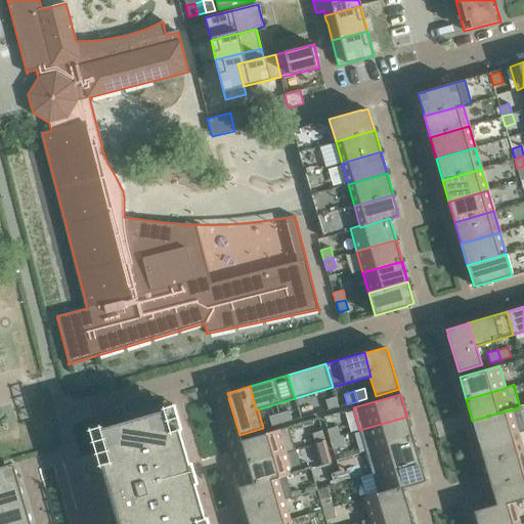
[(325,399),(328,409),(339,406),(336,396),(325,399)]
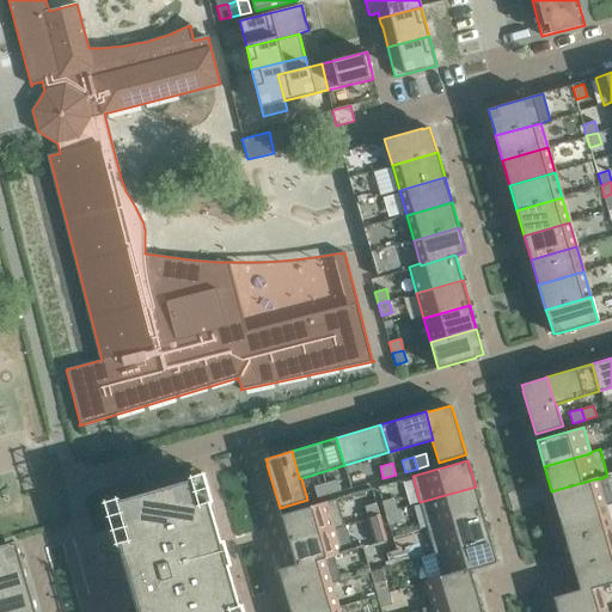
[(605,503),(598,479),(598,478),(551,491),(560,516),(605,503)]
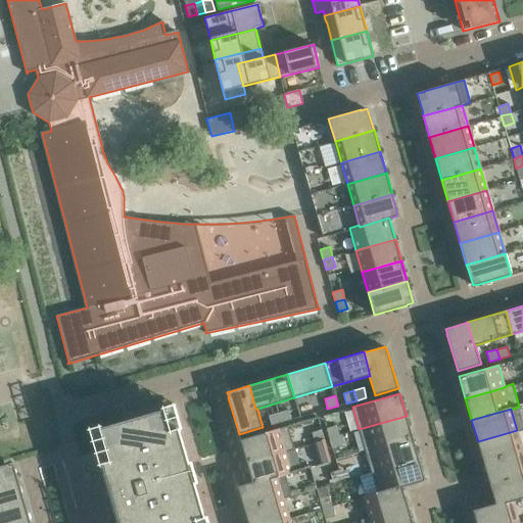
[(197,522),(197,520),(201,519),(201,520),(204,519),(204,517),(178,428),(176,428),(176,429),(171,431),(165,413),(168,413),(167,410),(99,429),(100,432),(102,431),(110,461),(106,462),(105,462),(102,462),(103,464),(106,476),(112,496),(119,516),(120,522),(197,522)]
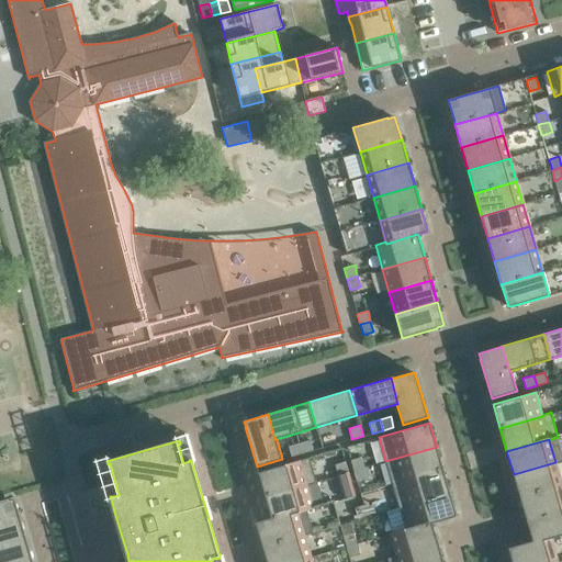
[(310,440),(299,442),(302,453),(313,450),(310,440)]
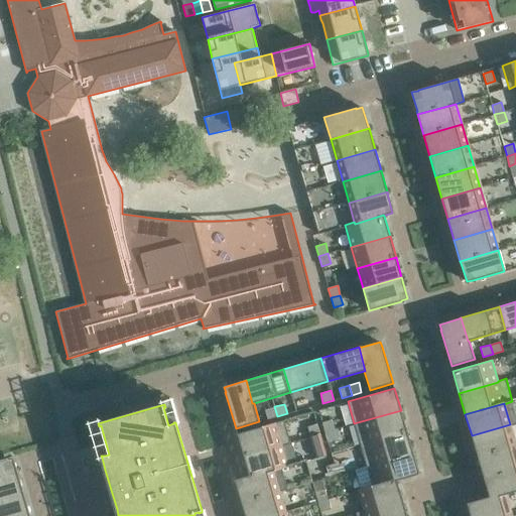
[(277,416),(274,406),(264,409),(267,419),(277,416)]
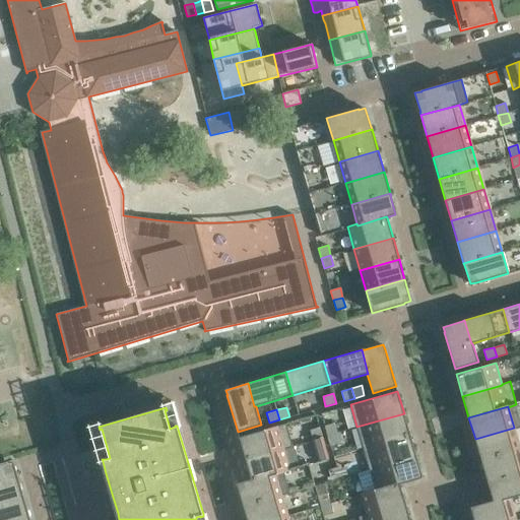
[(410,435),(404,413),(356,427),(363,448),(410,435)]
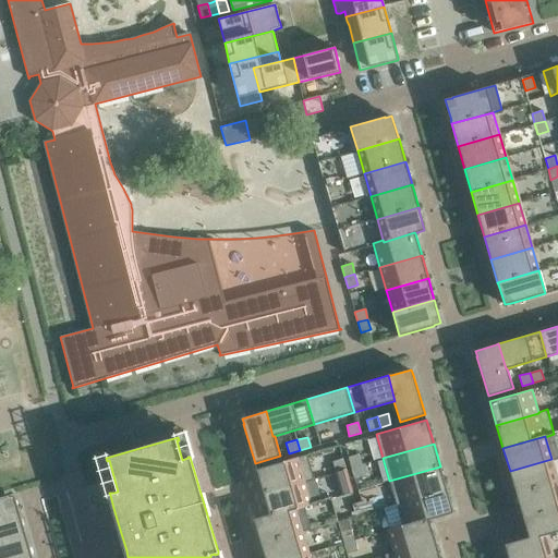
[(348,457),(351,468),(361,464),(359,453),(348,457)]
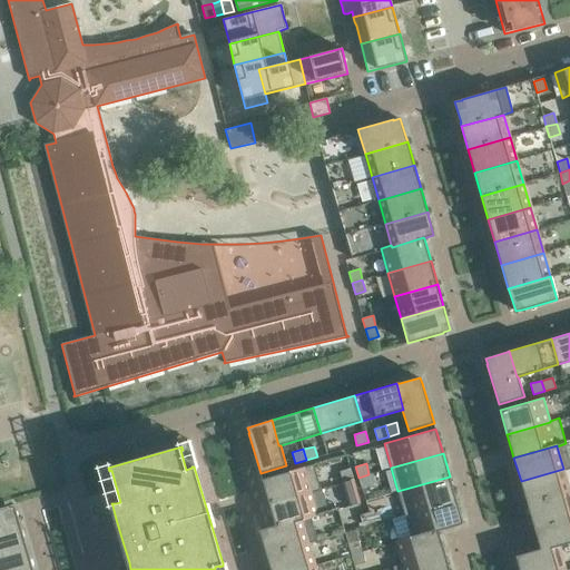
[(314,464),(262,479),(269,503),(312,491),(312,492),(321,490),(314,464)]
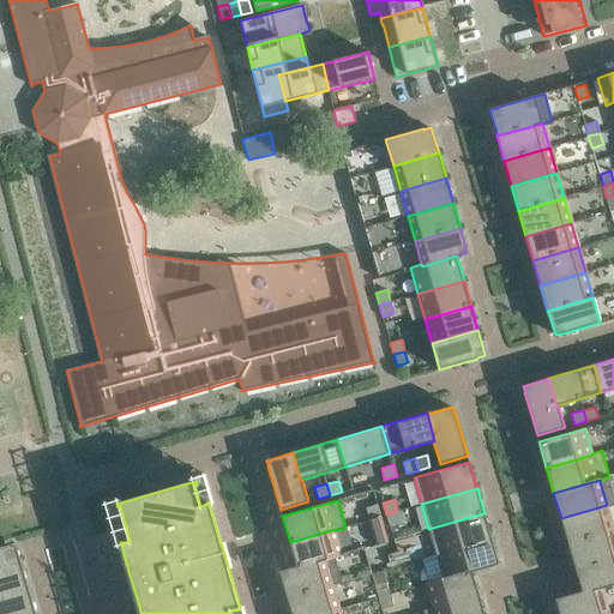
[(366,507),(369,519),(380,516),(377,504),(366,507)]
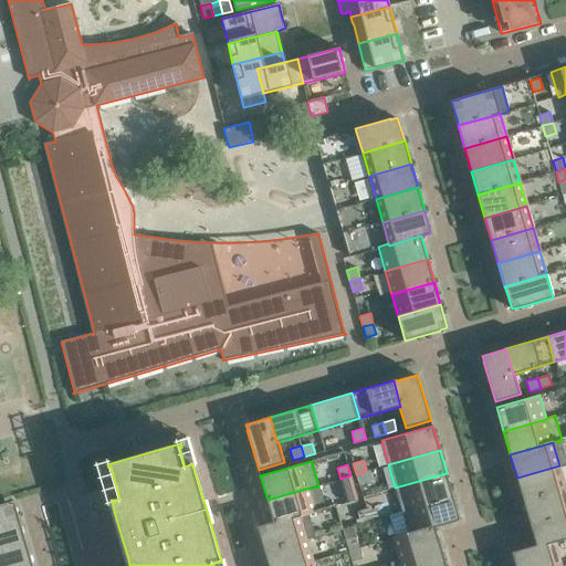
[(565,488),(565,486),(559,465),(517,478),(523,501),(565,488)]
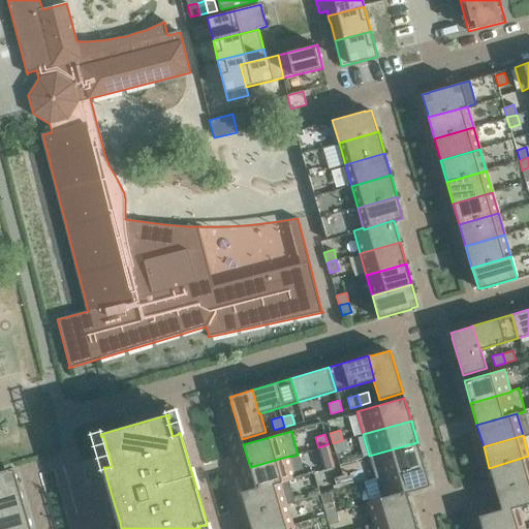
[(342,440),(333,443),(336,454),(345,450),(342,440)]
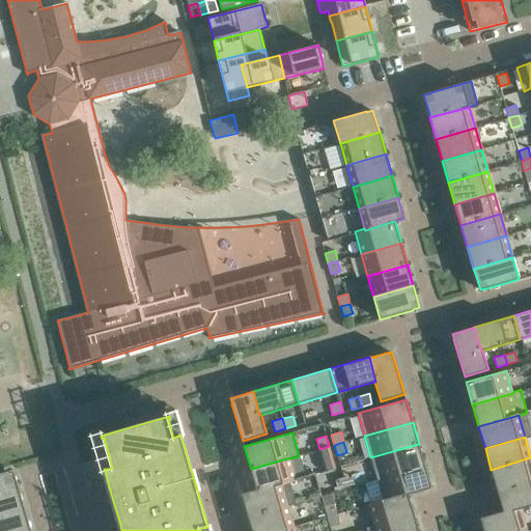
[(370,457),(376,479),(425,465),(419,444),(370,457)]
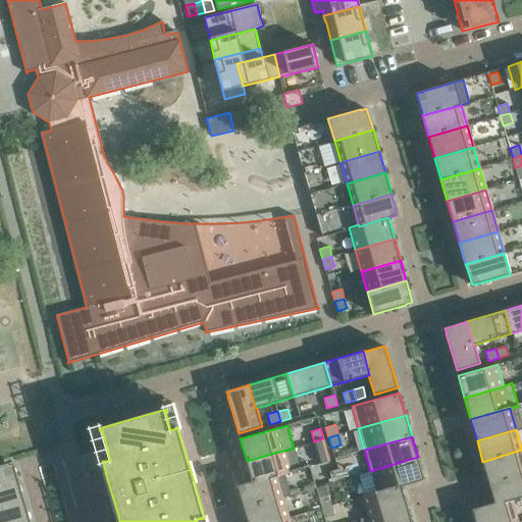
[(323,438),(314,441),(316,452),(320,463),(329,460),(326,449),(323,438)]
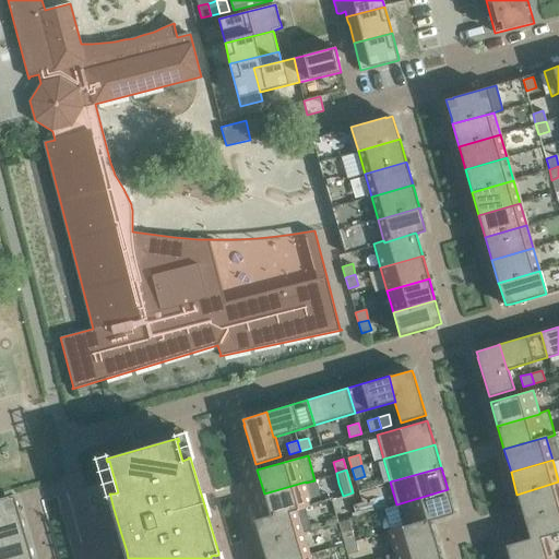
[(306,482),(264,494),(270,515),(271,516),(296,509),(297,510),(312,506),(306,483),(306,482)]
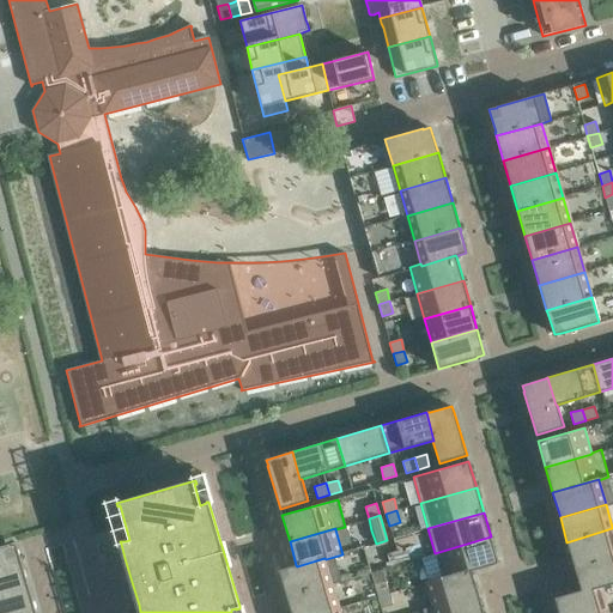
[(612,554),(612,528),(566,542),(574,566),(612,554)]
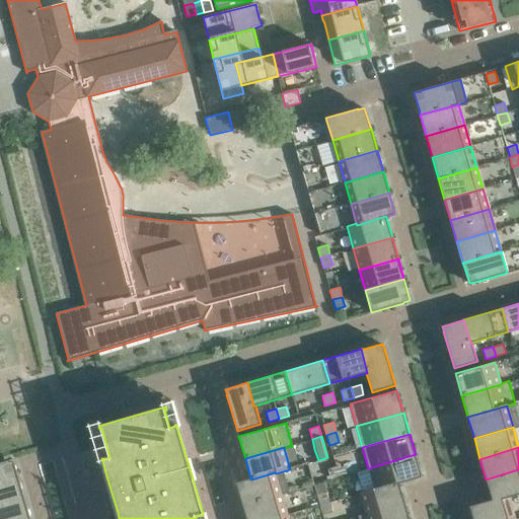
[(368,468),(374,488),(374,490),(399,482),(399,484),(415,478),(421,476),(416,457),(416,454),(368,468)]
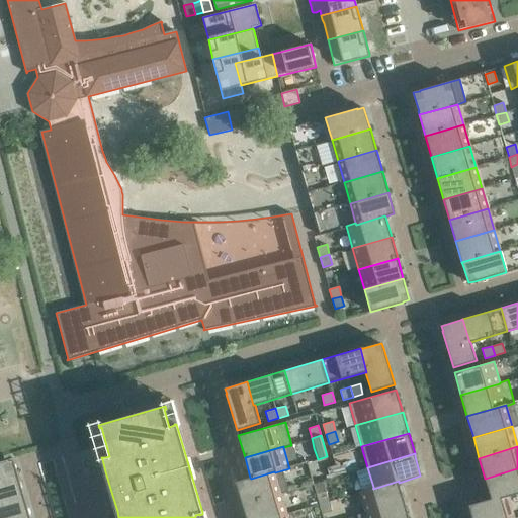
[(0,465),(14,461),(13,458),(0,461),(0,484),(0,485),(0,484),(0,465)]
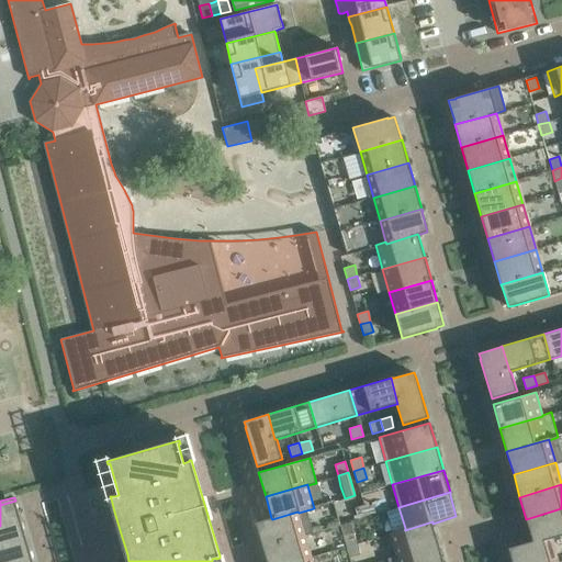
[(366,504),(363,505),(355,507),(358,518),(369,515),(366,504)]
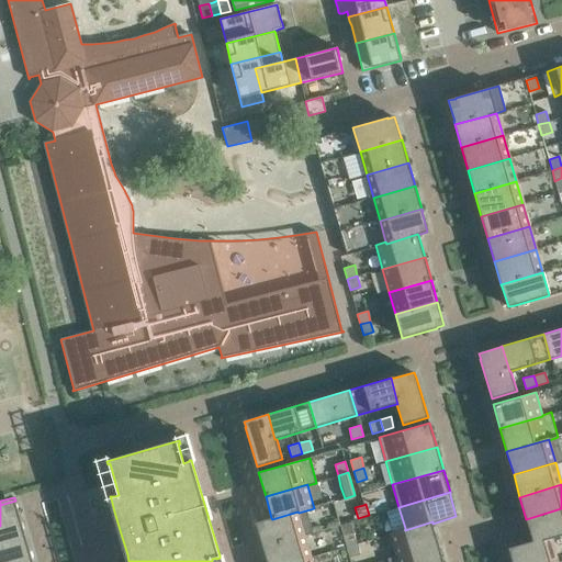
[(561,535),(561,508),(526,519),(532,541),(532,542),(551,537),(551,538),(561,535)]
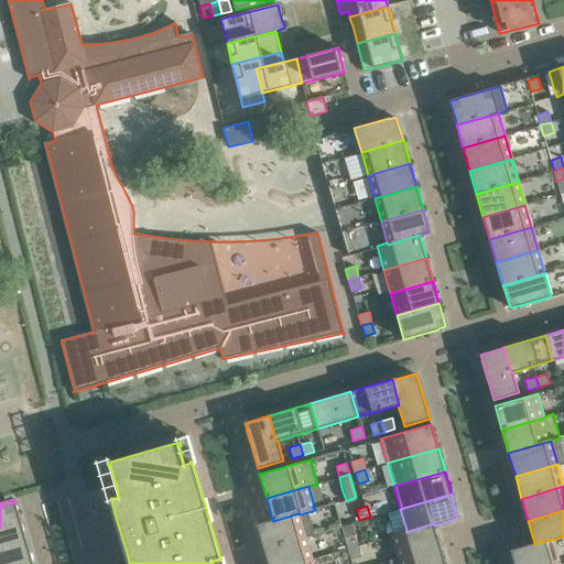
[(273,521),(272,520),(264,522),(257,524),(263,545),(262,545),(263,549),(305,537),(300,514),(299,513),(273,521)]
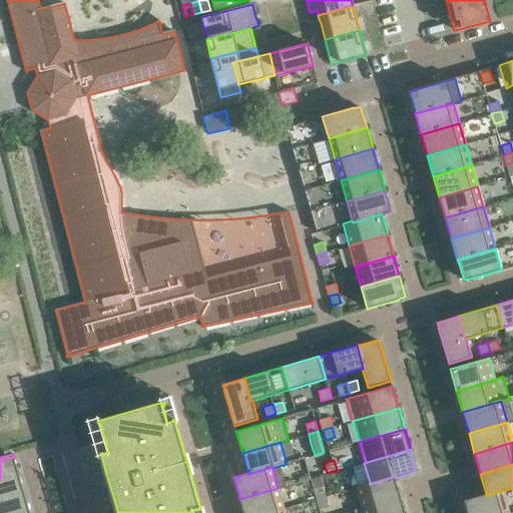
[(356,487),(362,507),(362,509),(401,498),(395,478),(395,476),(370,484),(370,482),(356,487)]
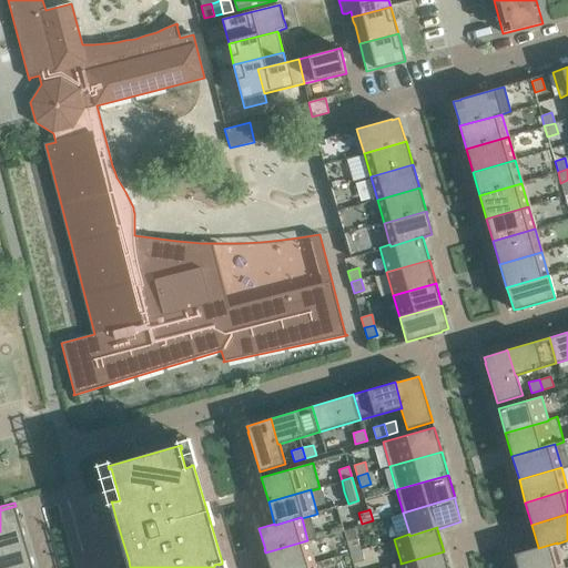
[(350,553),(361,549),(357,538),(347,541),(350,553)]
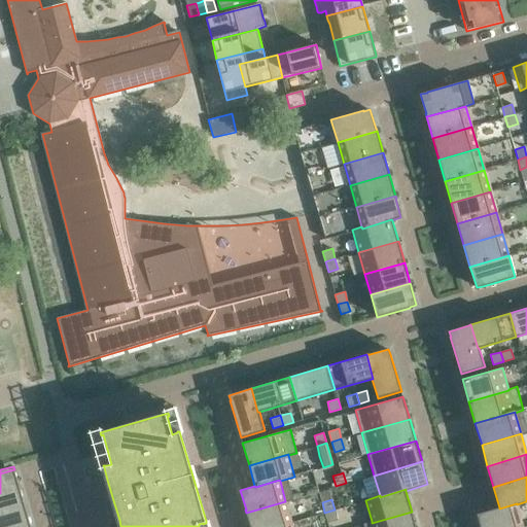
[(285,501),(246,513),(250,526),(276,526),(291,523),(285,501)]
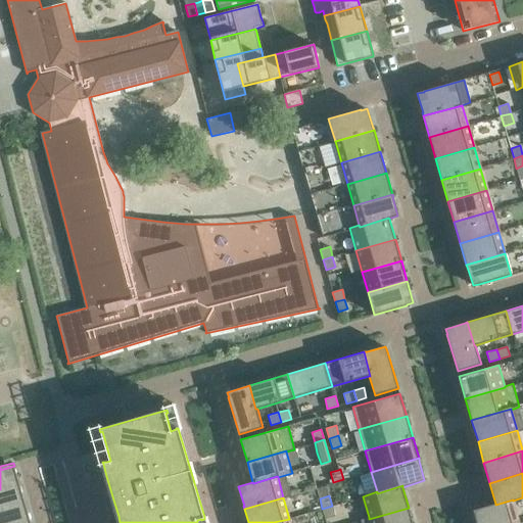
[(512,522),(519,521),(513,501),(513,500),(495,505),(495,504),(480,508),(480,509),(474,511),(477,522),(512,522)]
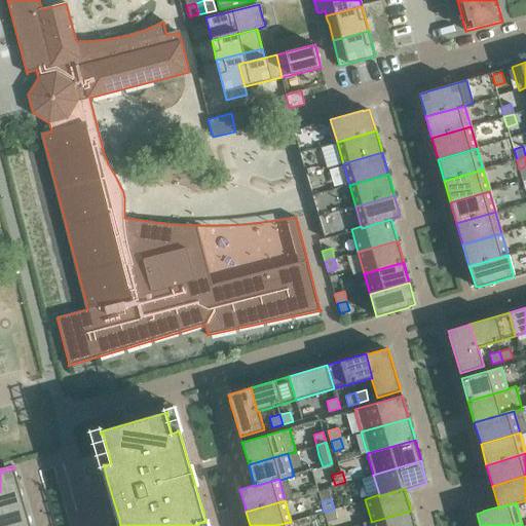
[(334,509),(324,512),(327,522),(337,519),(334,509)]
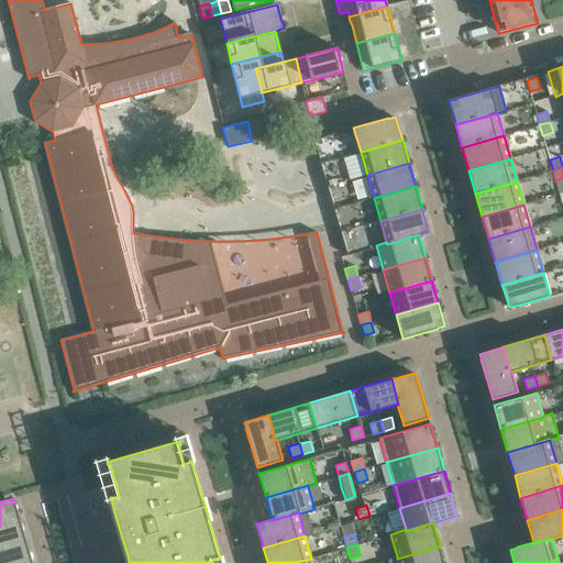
[(388,560),(388,562),(444,562),(440,547),(397,559),(397,556),(388,560)]
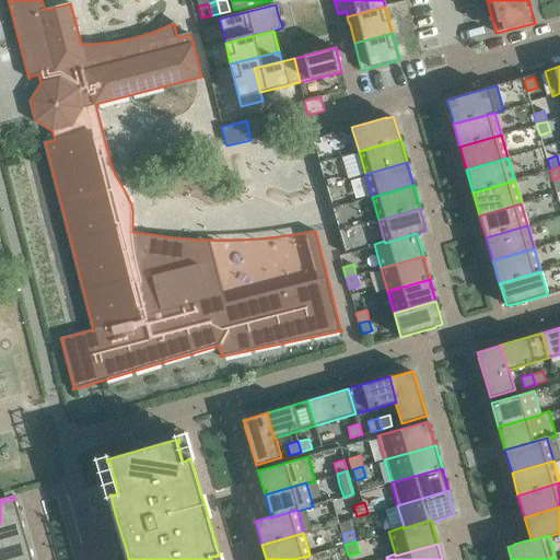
[(10,559),(7,545),(0,547),(0,559),(10,559)]
